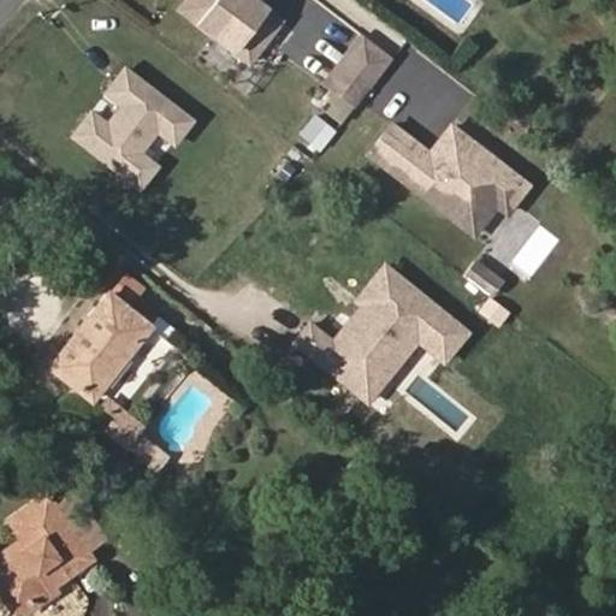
[(182,0),(175,9),(249,66),(285,19),(260,0),(182,0)]
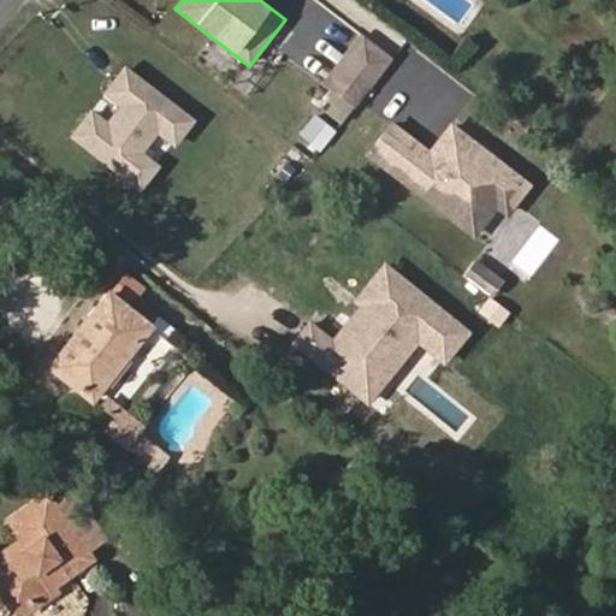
[(354,107),(392,58),(359,33),(321,82),(354,107)]
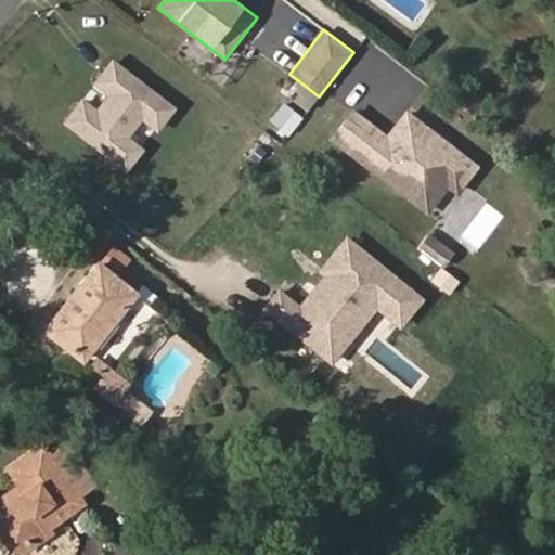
[(275,102),(266,127),(289,136),(299,111),(275,102)]
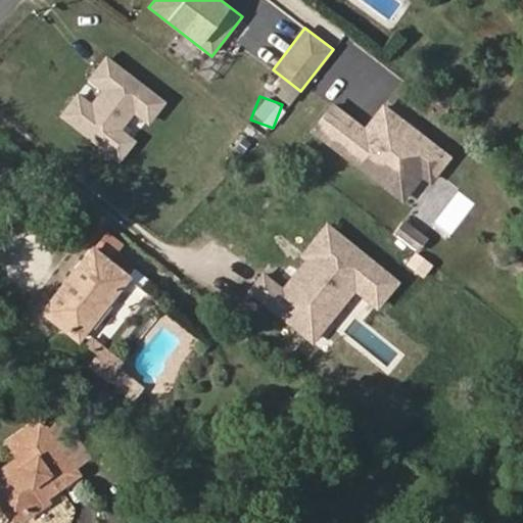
[(382,102),(364,127),(332,102),(308,131),(400,201),(420,177),(428,183),(449,154),(382,102)]
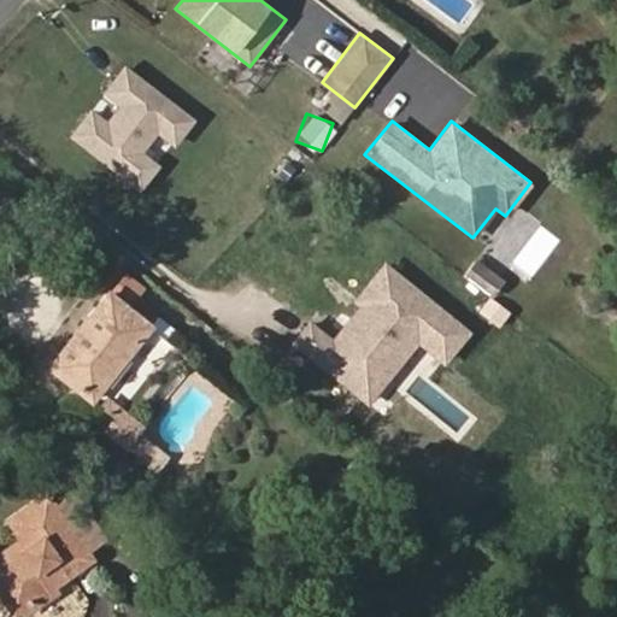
[(493,295),(505,280),(476,258),(464,274),(493,295)]
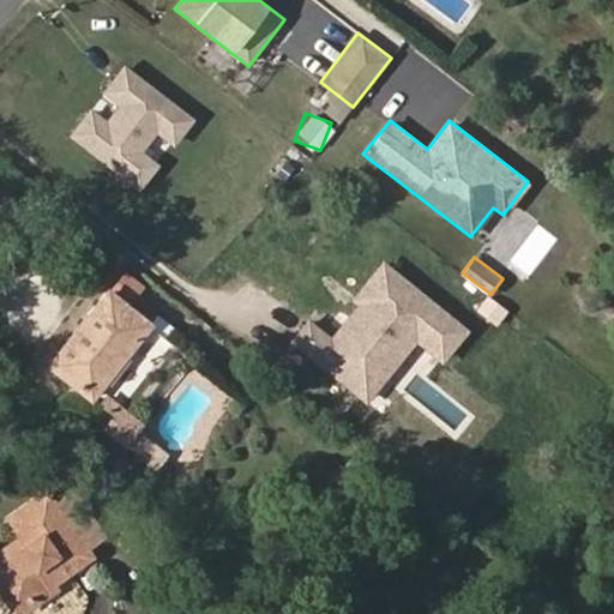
[(124,269),(115,282),(137,295),(145,282),(124,269)]
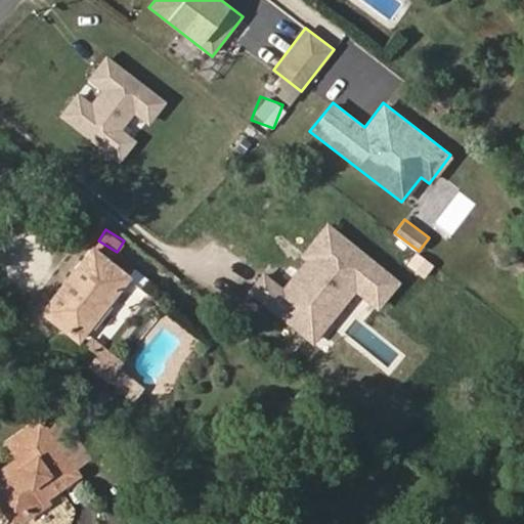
[(76,340),(126,277),(90,249),(41,312),(76,340)]
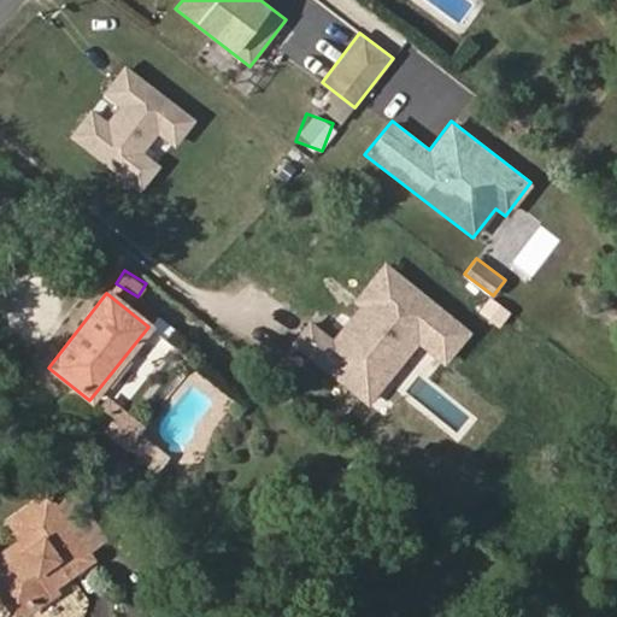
[(176,331),(158,317),(150,327),(168,342),(176,331)]
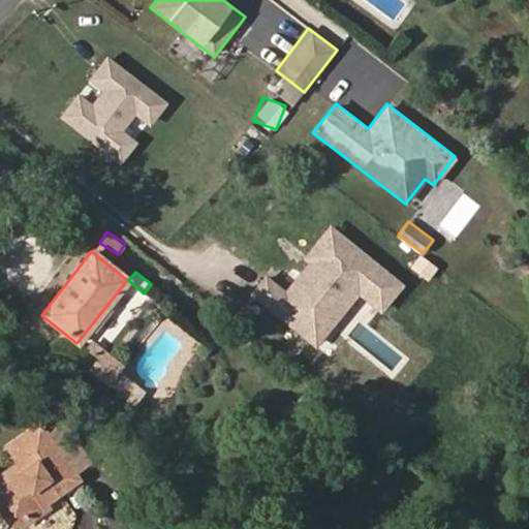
[(119,366),(91,343),(86,348),(96,356),(87,368),(130,404),(141,392),(115,371),(119,366)]
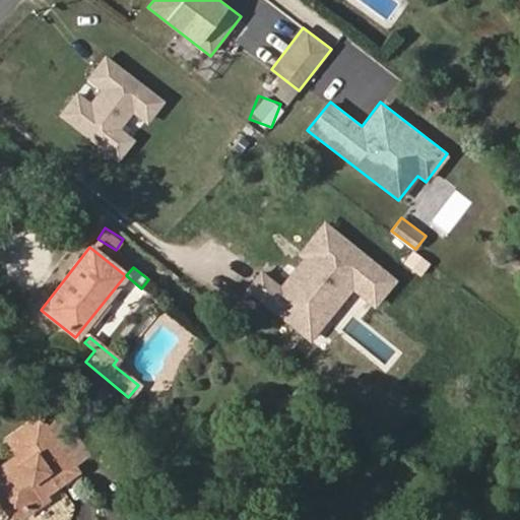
[(88,454),(61,415),(45,427),(72,465),(88,454)]
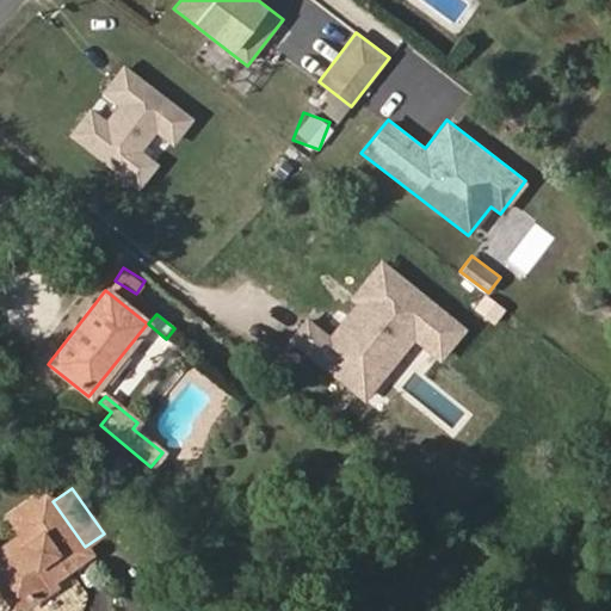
[(50,581),(90,554),(85,547),(53,501),(44,489),(6,516),(19,535),(25,543),(0,560),(0,591),(12,609),(20,603),(50,581)]
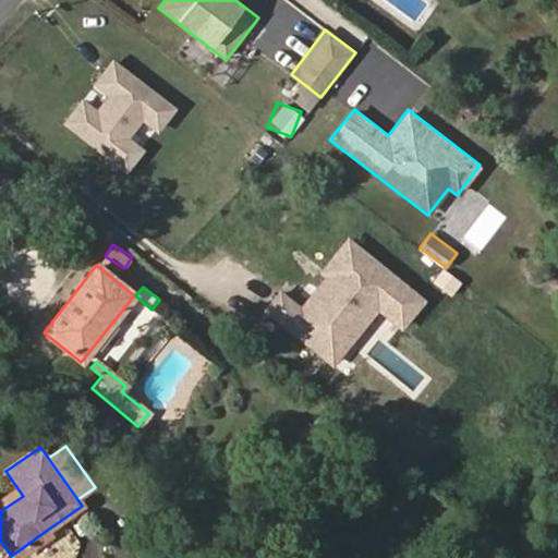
[(0,511),(23,496),(17,488),(0,500),(0,511)]
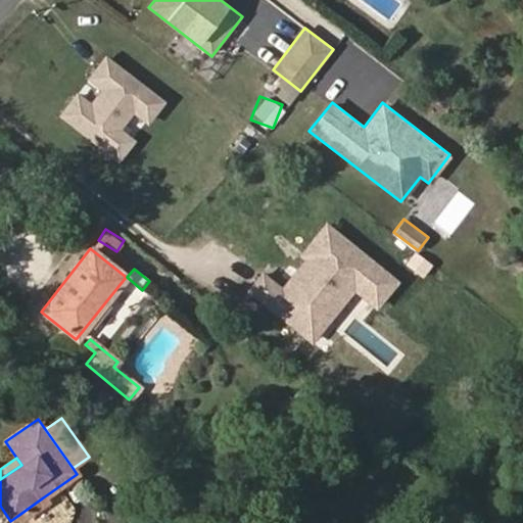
[(20,520),(46,503),(43,497),(17,516),(20,520)]
